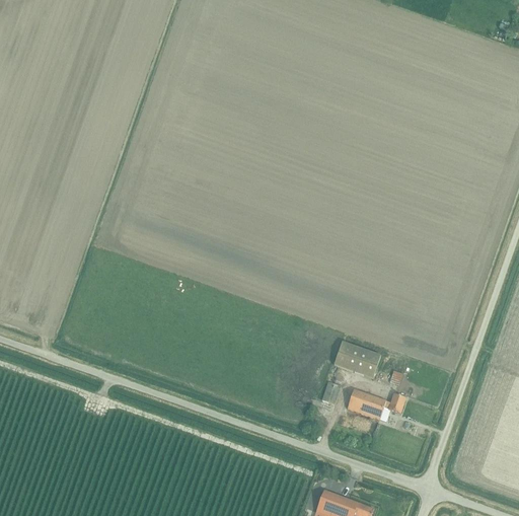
[(342,341),(334,364),(372,378),(380,354),(342,341)]
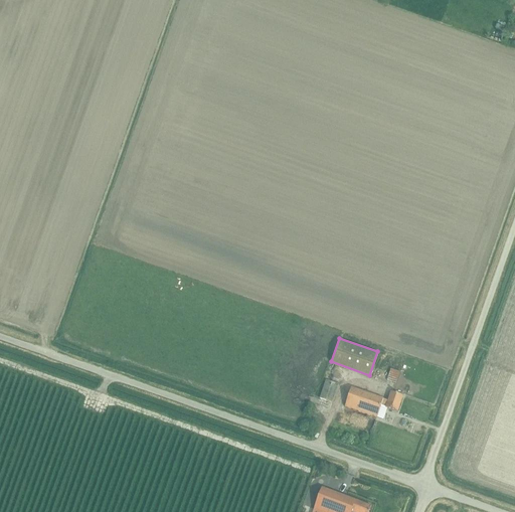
[(376,365),(373,375),(386,379),(389,370),(376,365)]
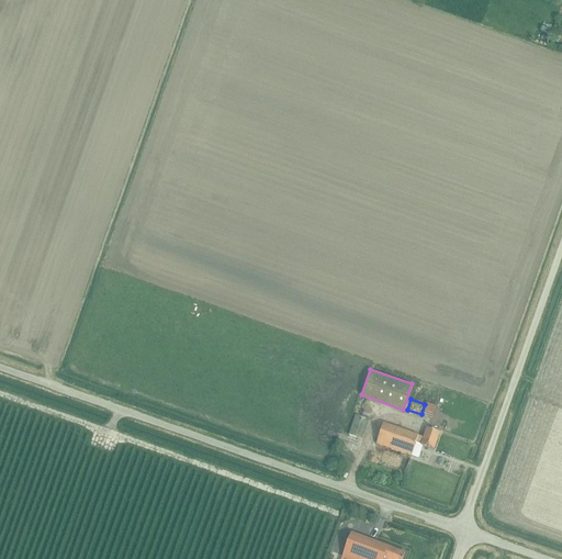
[(356,412),(349,431),(362,435),(369,416),(356,412)]
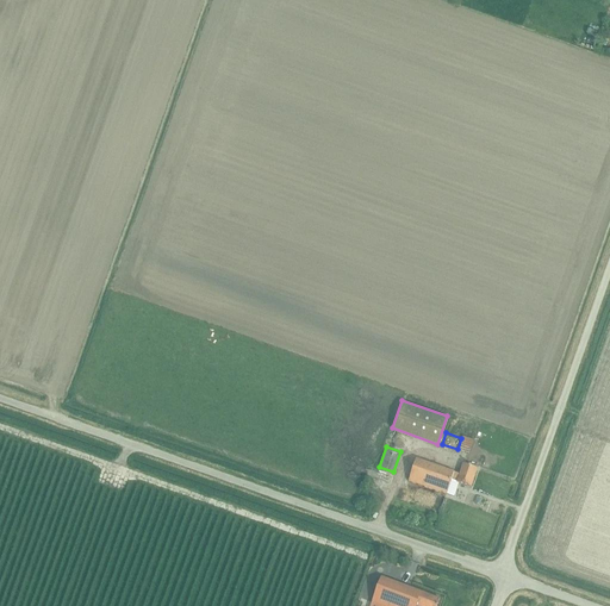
[(471,486),(477,467),(464,462),(460,473),(416,456),(409,479),(447,492),(452,478),(458,480),(458,481),(471,486)]
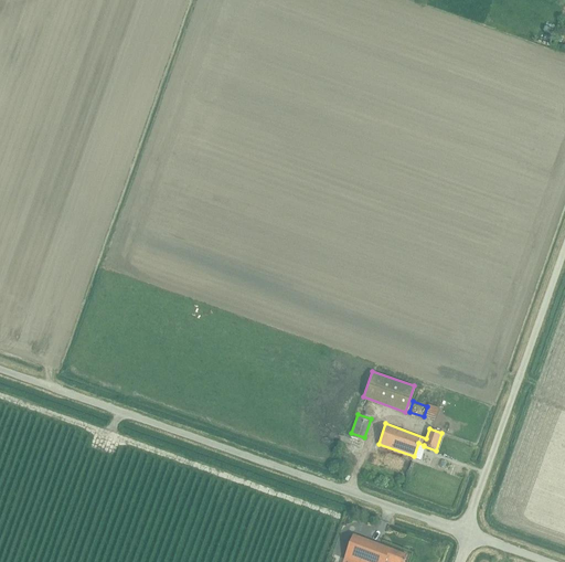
[(338,449),(350,452),(353,436),(340,434),(338,449)]
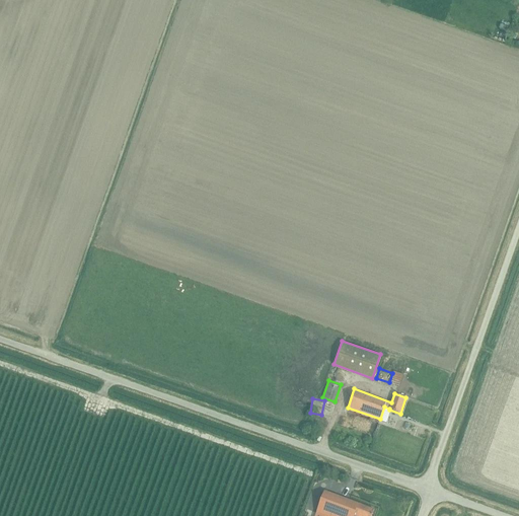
[(318,515),(320,512),(330,515),(353,515),(354,515),(357,515),(370,515),(374,508),(323,490),(313,515),(318,515)]
